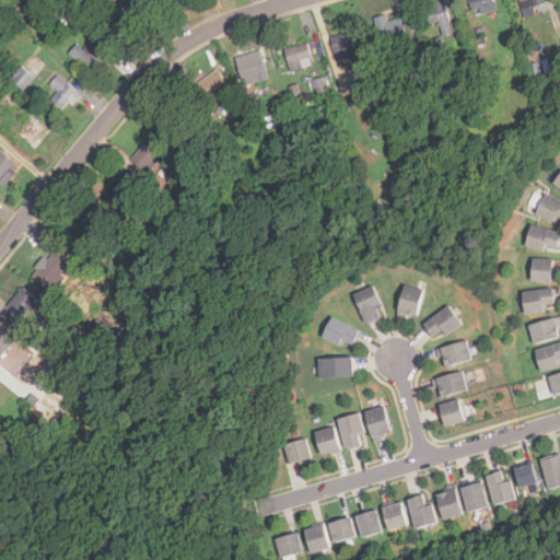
[(497,9),(493,0),(470,0),(475,14),(497,9)]
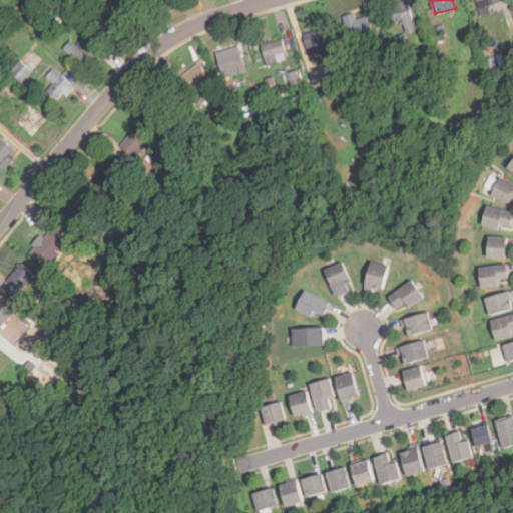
[(499,3),(498,0),(476,0),(479,16),(491,14),(489,5),(499,3)]
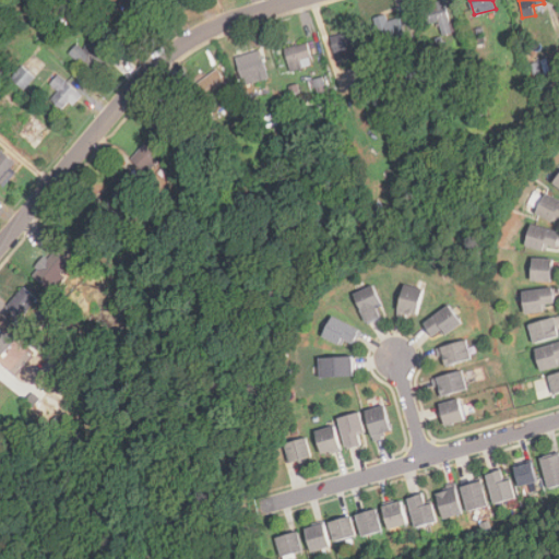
[(452,32),(444,1),(423,7),(428,26),(440,23),(443,35),(452,32)]
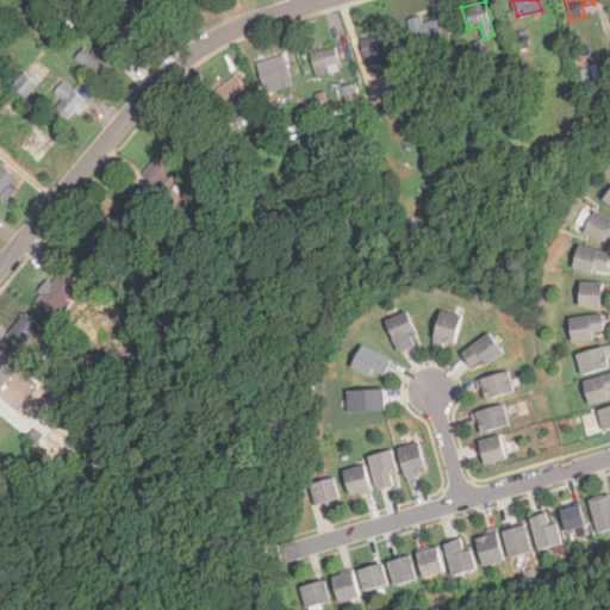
[(155,22),(141,7),(123,26),(136,41),(155,22)]
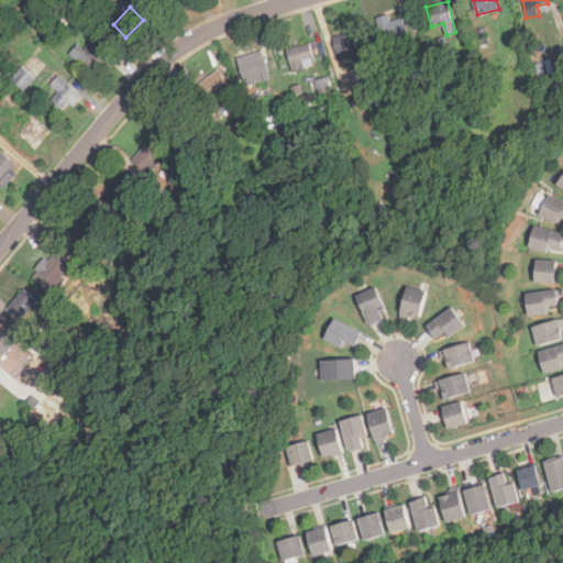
[(396,47),(395,40),(407,36),(403,17),(390,20),(389,15),(377,19),(385,50),(396,47)]
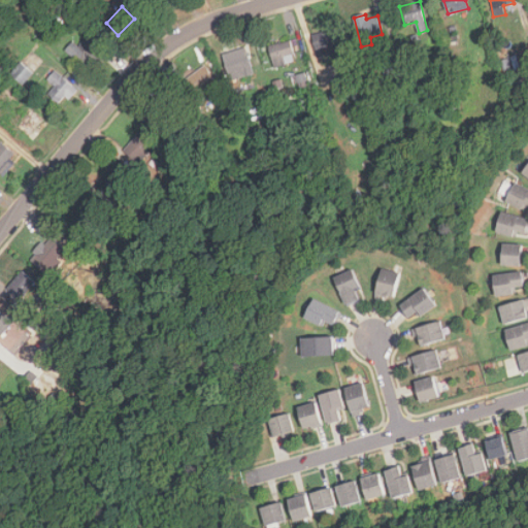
[(342,54),(334,28),(312,35),(321,61),(342,54)]
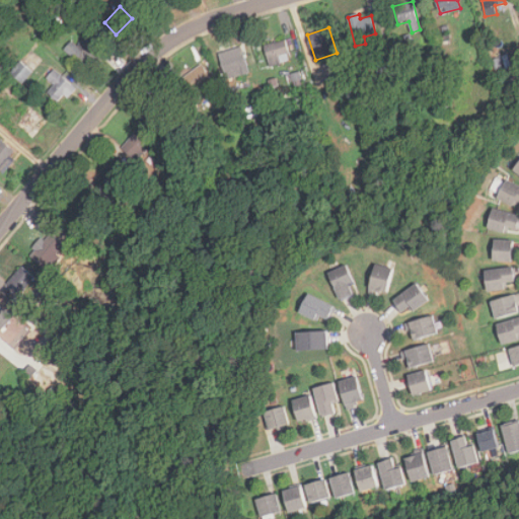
[(88,69),(103,53),(86,36),(75,49),(81,54),(77,59),(88,69)]
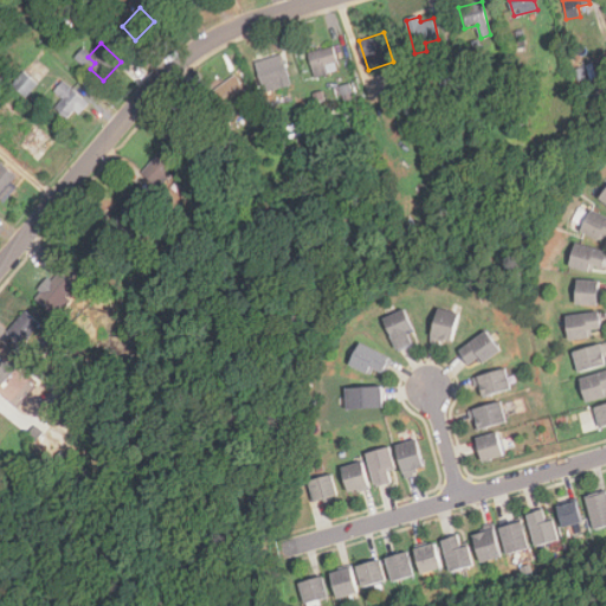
[(314,77),(339,72),(333,47),(309,52),(314,77)]
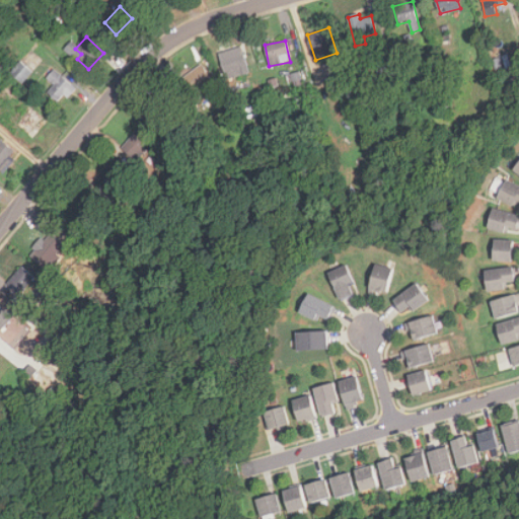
[(222,52),(228,73),(251,66),(246,49),(241,51),(240,47),(222,52)]
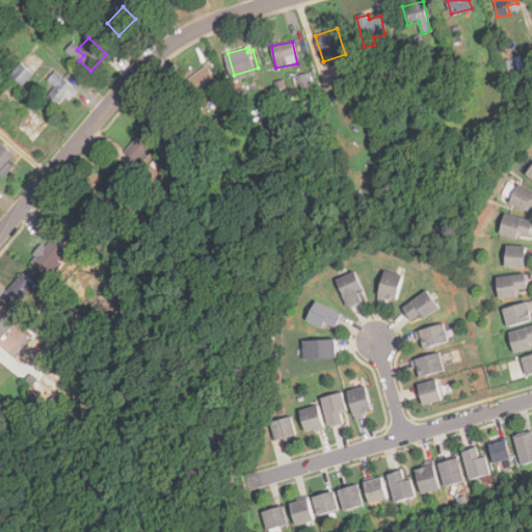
[(10,75),(23,85),(32,74),(21,63),(10,75)]
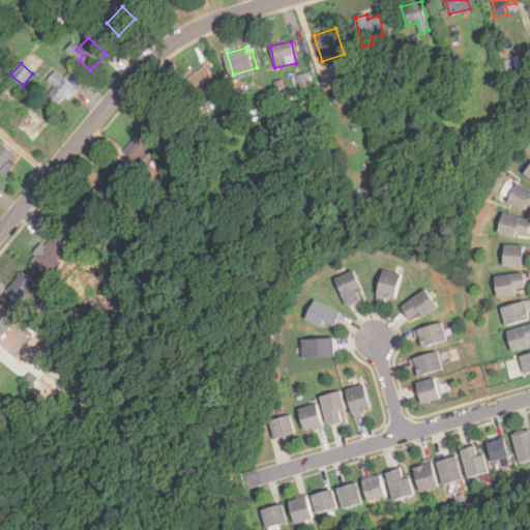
[(192,77),(208,98),(223,88),(206,65),(192,77)]
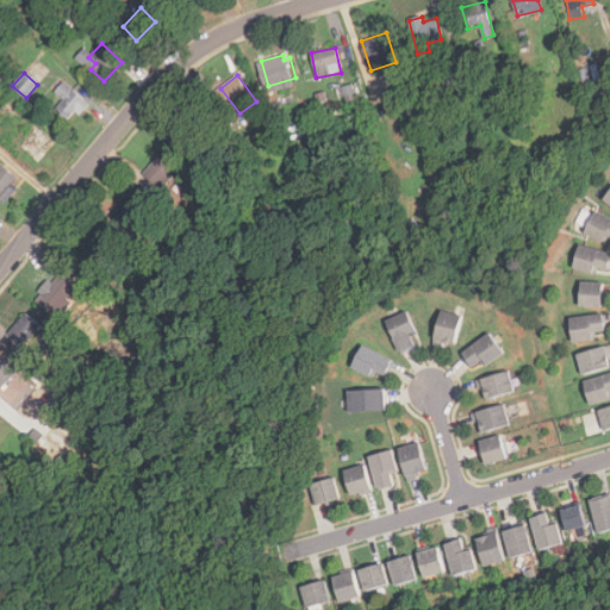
[(55,91),(63,99),(55,109),(69,122),(87,103),(64,81),(55,91)]
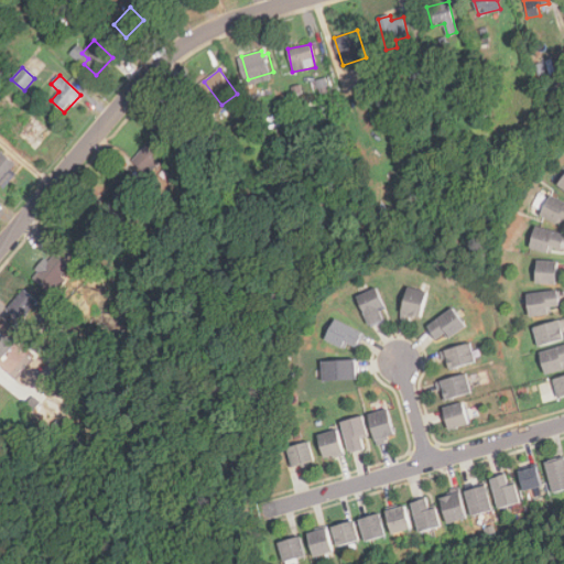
[(329,91),(327,78),(317,79),(320,94),(329,91)]
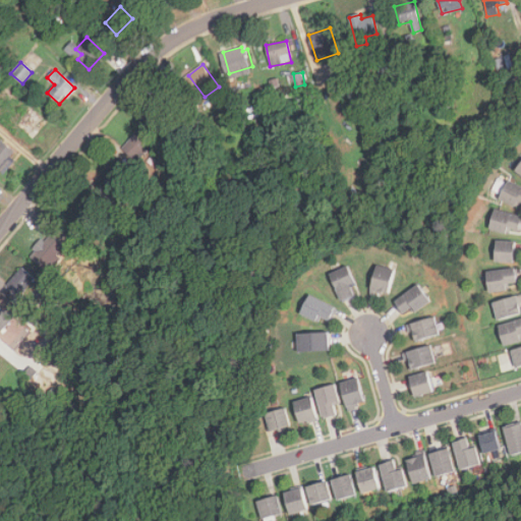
[(122,147),(134,160),(150,143),(136,131),(122,147)]
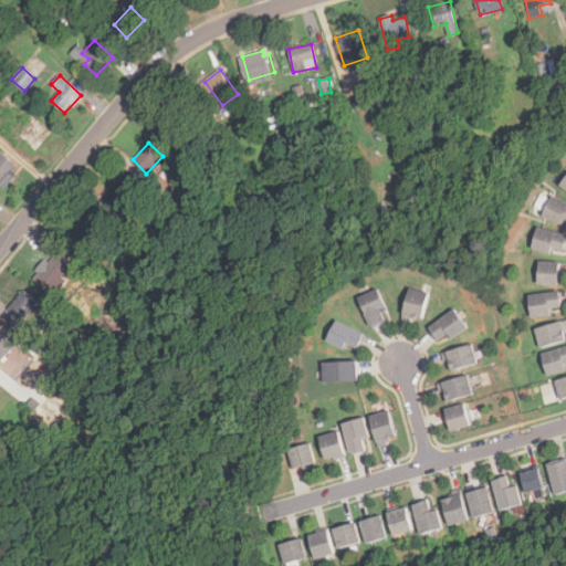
[(0,188),(2,190),(14,177),(9,171),(16,165),(0,149),(0,188)]
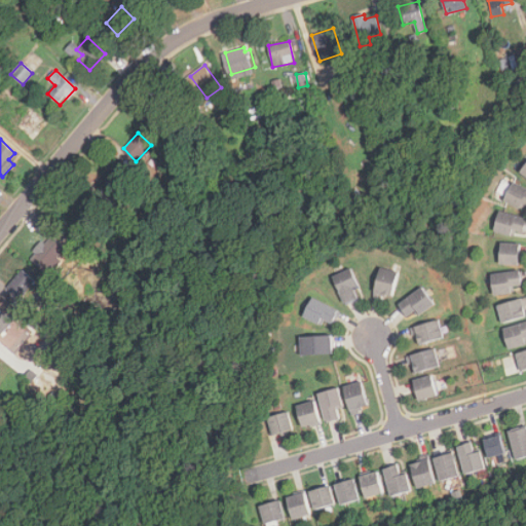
[(95,183),(106,195),(123,180),(112,166),(95,183)]
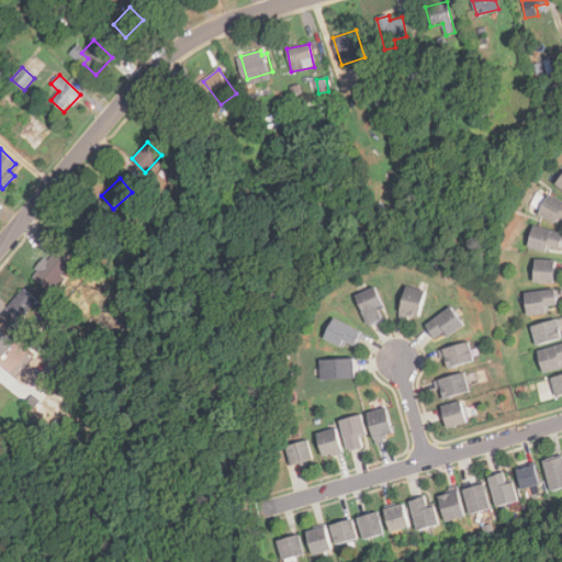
[(560,226),(561,221),(561,201),(549,195),(539,216),(560,226)]
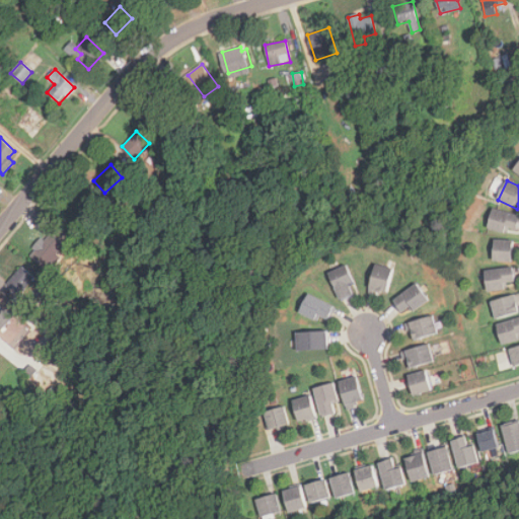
[(517,234),(518,226),(518,215),(493,208),(488,226),(517,234)]
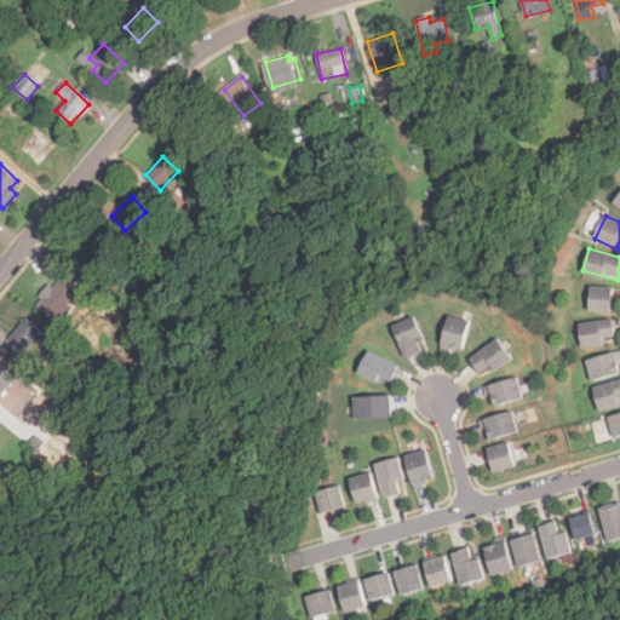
[(33,304),(52,321),(76,293),(58,276),(33,304)]
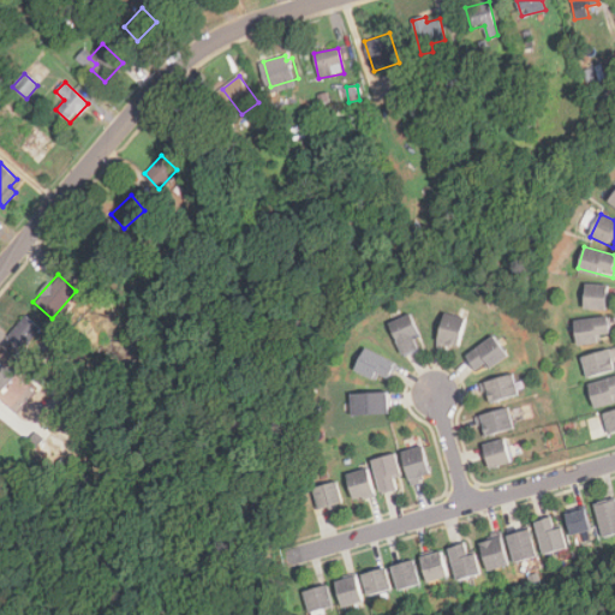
[(607,309),(607,285),(584,285),(584,309),(607,309)]
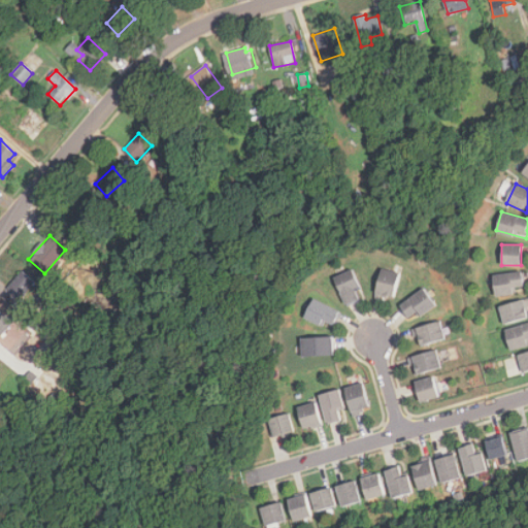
[(373,296),(392,301),(399,273),(382,268),(373,296)]
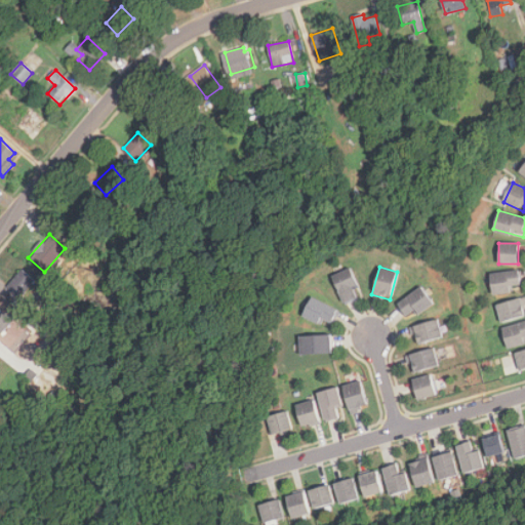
[(345,304),(357,297),(353,288),(358,286),(350,268),(331,276),(345,304)]
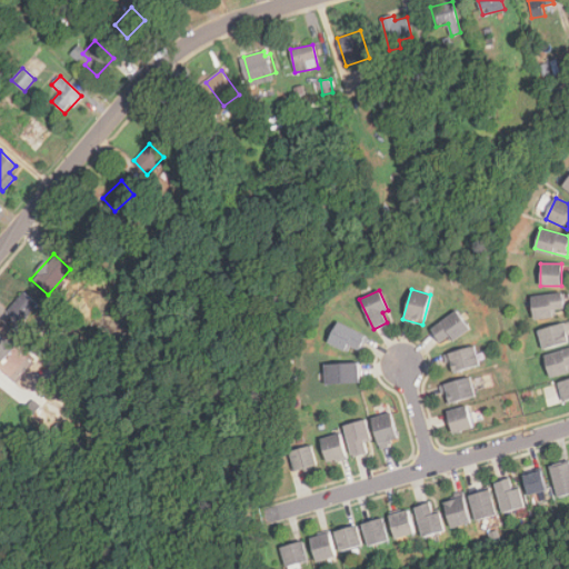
[(22,323),(39,305),(23,291),(7,310),(22,323)]
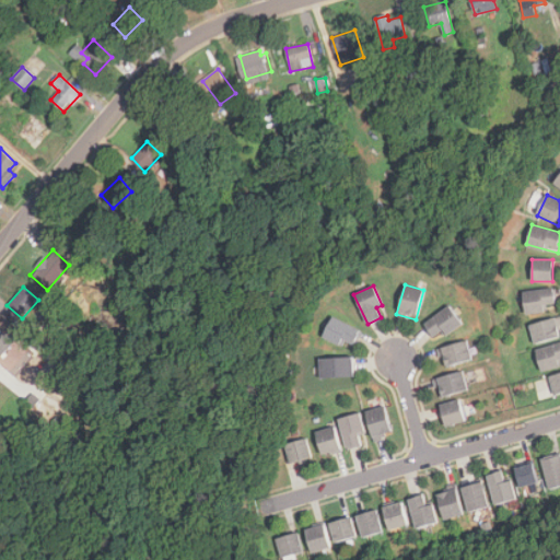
[(523,291),(524,312),(557,308),(555,288),(523,291)]
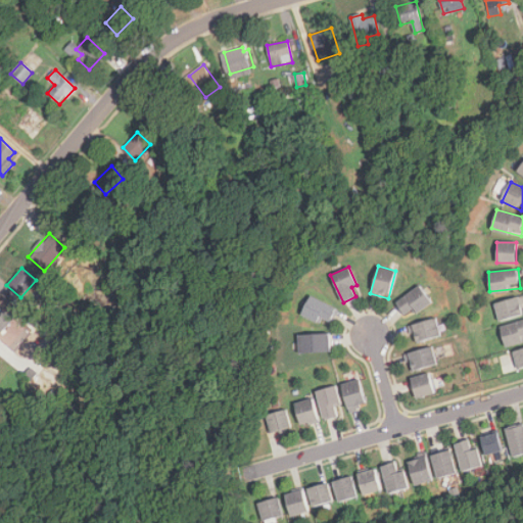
[(430,301),(418,285),(394,302),(407,318),(430,301)]
